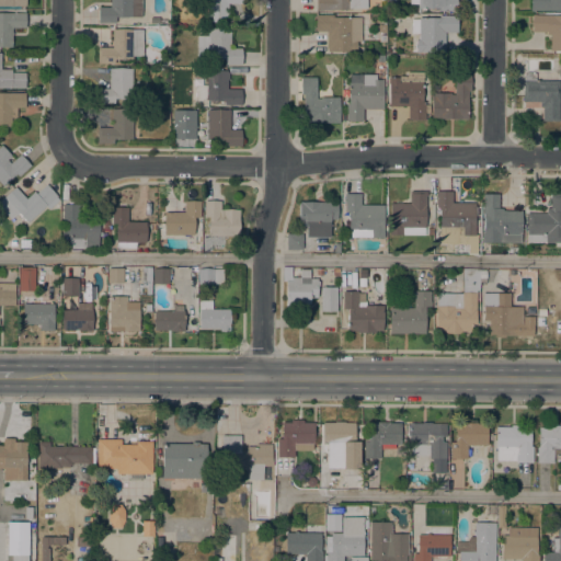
[(110,0),(141,0),(141,16),(114,16),(114,23),(98,23),(99,7),(110,7),(110,0)]
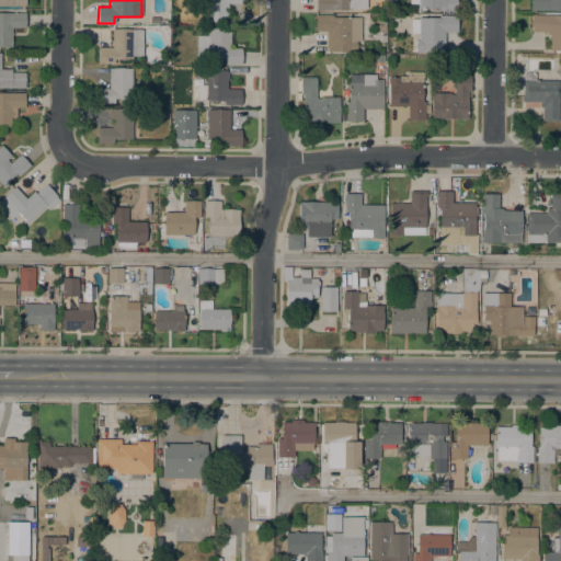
[(241,0),(242,2),(227,2),(227,21),(206,21),(206,0),(241,0)]
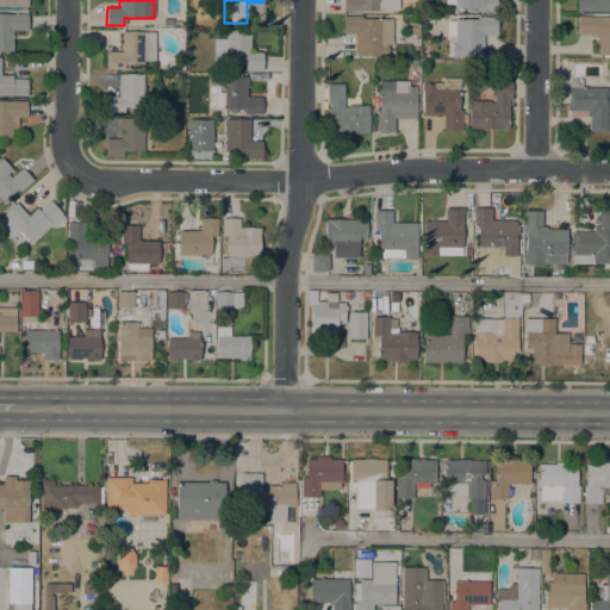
[(399,0),(399,10),(381,8),(381,11),(362,11),(350,11),(350,12),(342,12),(342,0),(399,0)]
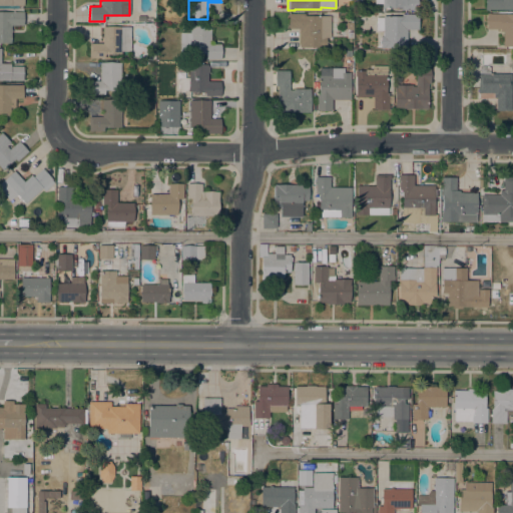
[(418,0),(418,10),(401,10),(401,7),(383,7),(383,4),(375,3),(375,0),(418,0)]
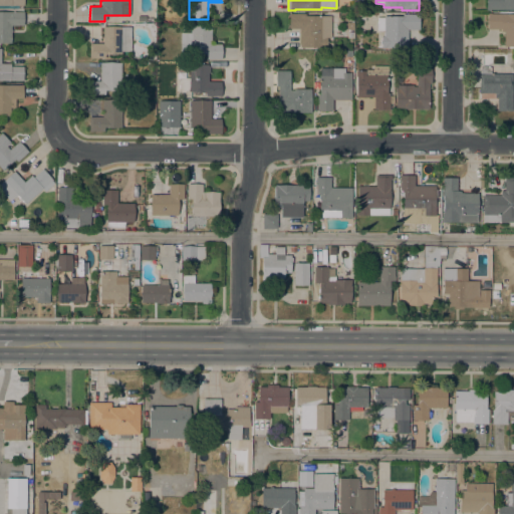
[(486,0),(513,0),(513,9),(486,9),(486,0)]
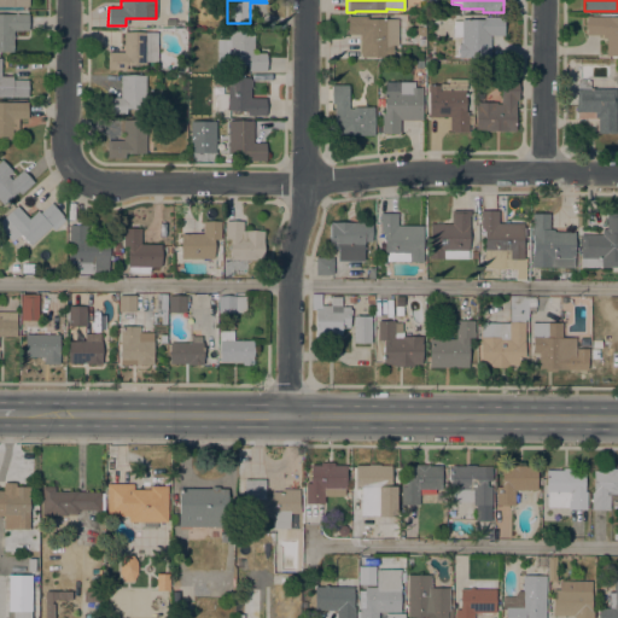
[(0,15),(28,15),(28,30),(12,30),(12,36),(13,36),(13,39),(12,39),(12,51),(0,51),(0,15)]
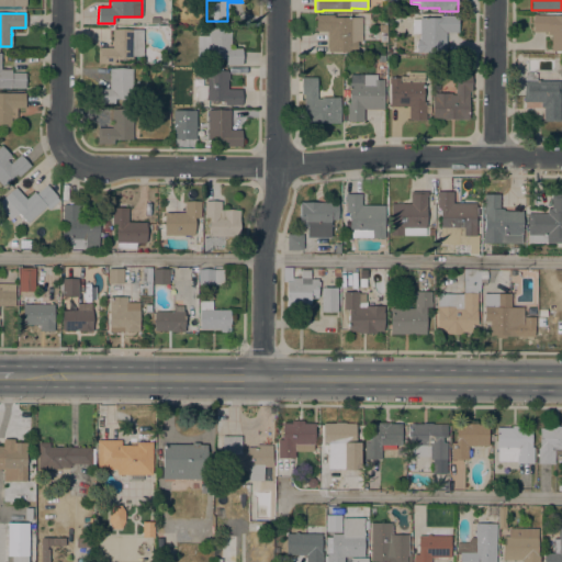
[(361,17),(361,40),(357,40),(357,52),(346,52),(346,51),(328,51),(328,31),(315,31),(315,14),(334,14),(334,17),(361,17)]
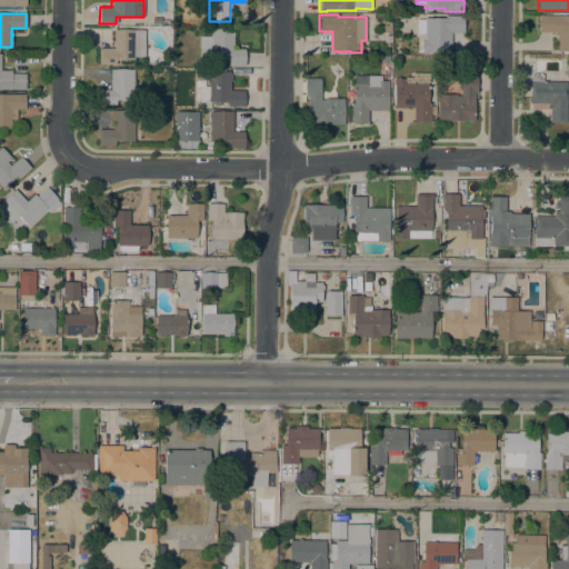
[(425,35),(417,35),(417,19),(425,19),(425,18),(445,18),(445,16),(465,16),(465,32),(451,32),(451,52),(421,52),(421,40),(425,40),(425,35)]
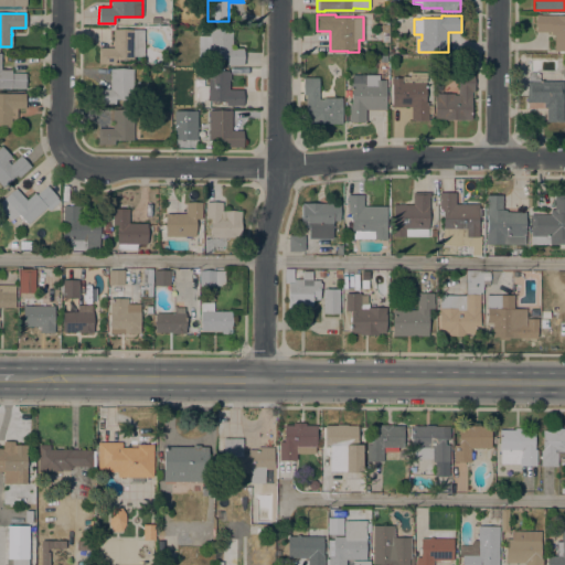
[(564,51),(554,51),(554,35),(550,35),(550,32),(535,32),(535,27),(534,27),(534,20),(535,20),(535,16),(564,16),(564,51)]
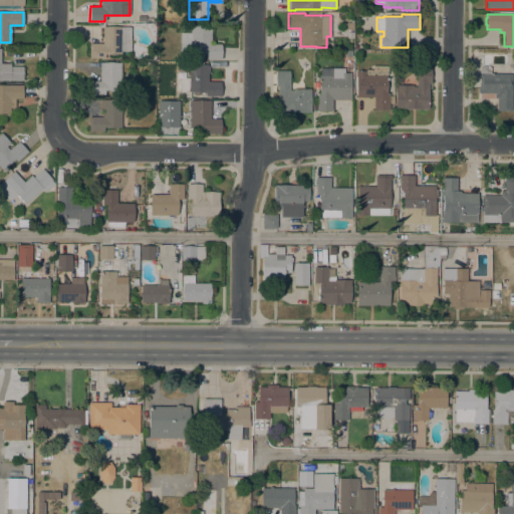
[(210,44),(221,44),(221,59),(205,59),(205,53),(179,52),(180,32),(190,32),(190,25),(211,26),(210,44)]
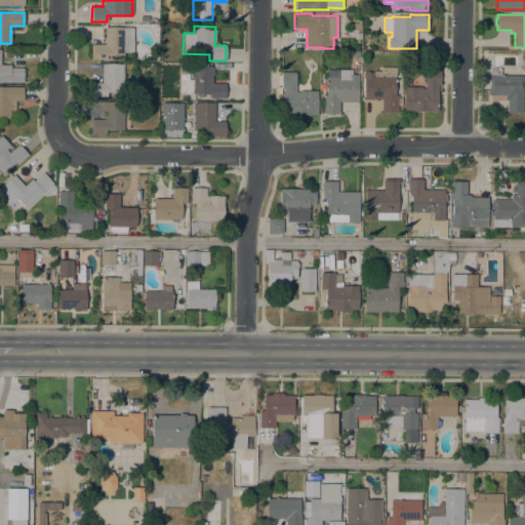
[(105,44),(105,27),(133,27),(131,52),(123,52),(123,55),(107,54),(107,59),(91,59),(91,44),(105,44)]
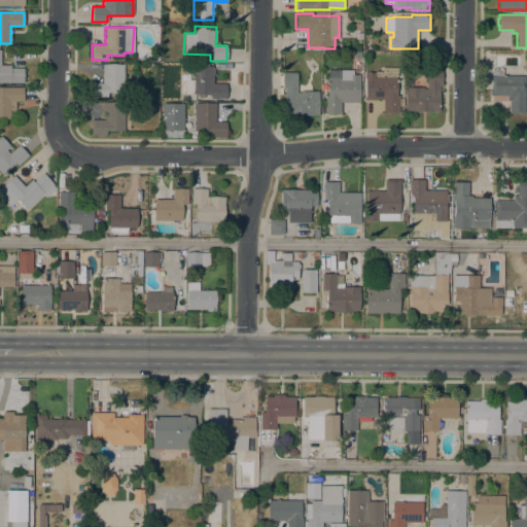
[(92,82),(102,82),(102,64),(124,64),(124,92),(107,92),(107,98),(92,98),(92,82)]
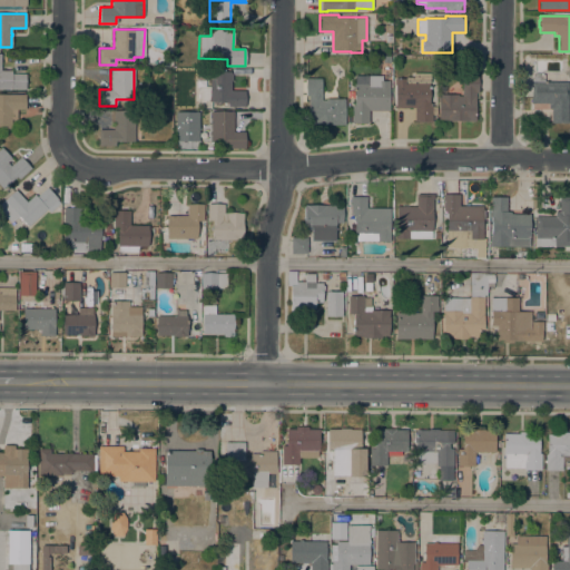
[(0,70),(11,70),(11,74),(25,74),(25,89),(0,89),(0,70)]
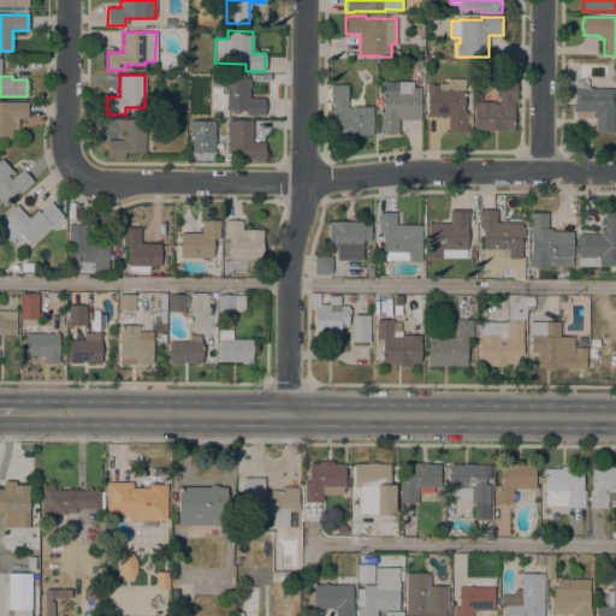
[(214,110),(214,94),(226,94),(226,77),(250,77),(250,98),(265,98),(265,114),(247,114),(247,110),(214,110)]
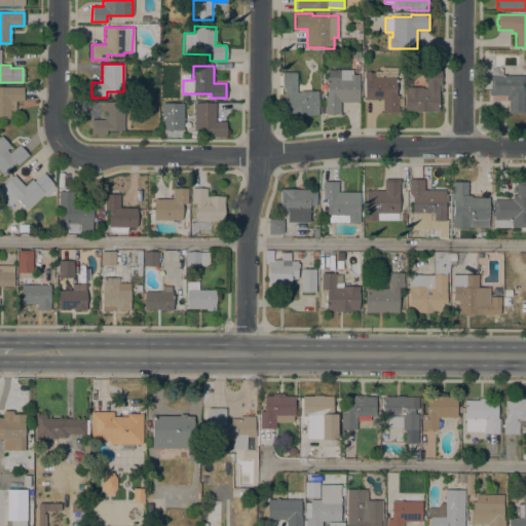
[(374,72),(374,71),(381,71),(381,68),(397,68),(397,76),(396,76),(396,96),(398,95),(398,99),(402,98),(402,106),(399,106),(399,112),(382,112),(382,99),(365,99),(364,72),(374,72)]
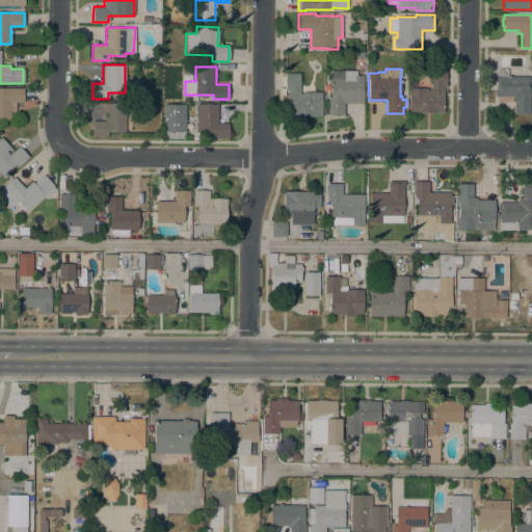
[(529,115),(513,114),(513,101),(511,101),(511,97),(496,97),(496,76),(497,76),(497,70),(499,70),(499,69),(505,69),(505,70),(507,70),(507,76),(530,77),(529,115)]
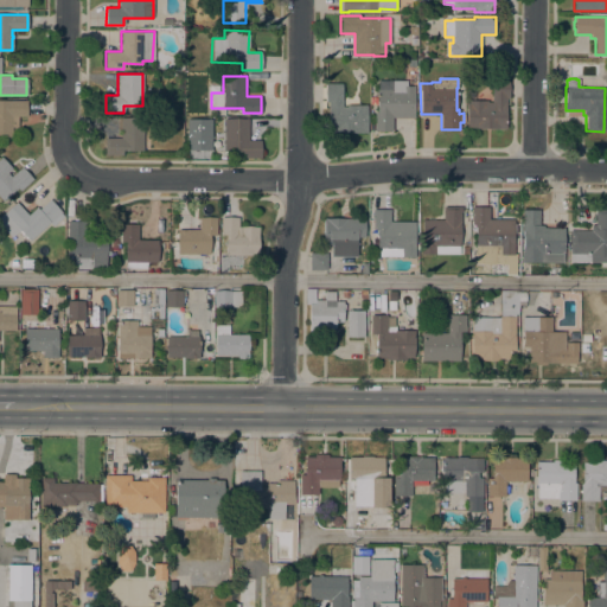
[(407,81),(407,85),(414,85),(414,106),(416,106),(416,112),(414,112),(414,117),(391,117),(391,132),(375,131),(375,113),(377,113),(378,80),(407,81)]
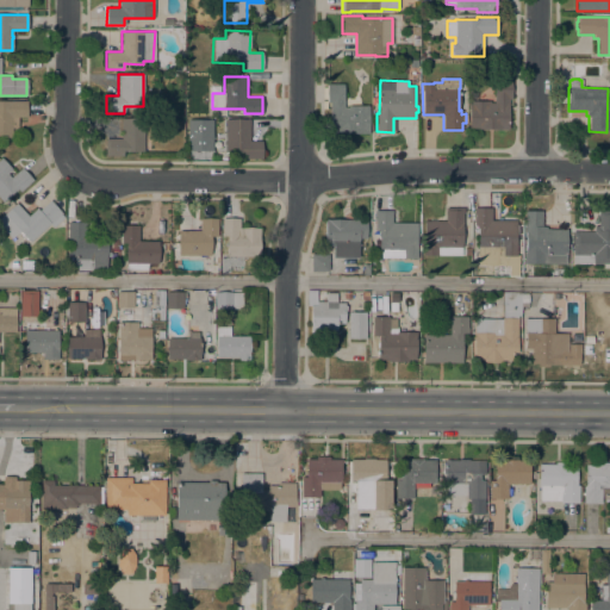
[(470,129),(470,100),(490,101),(490,103),(495,103),(495,80),(512,80),(511,99),(509,99),(508,130),(470,129)]
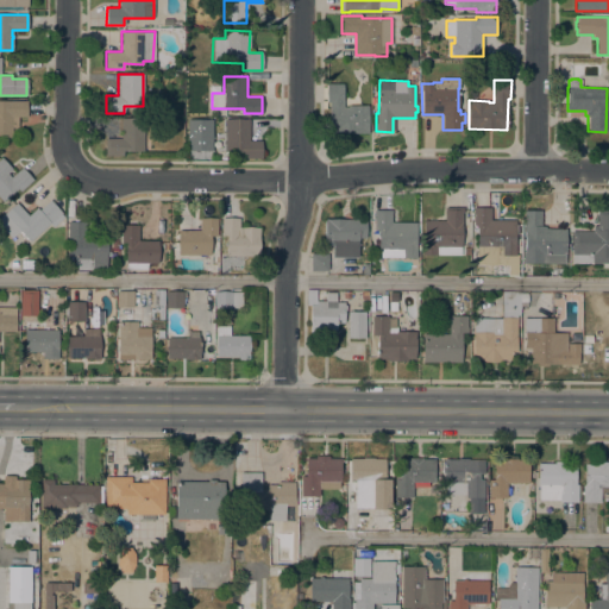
[(369,133),(330,133),(330,102),(326,102),(326,85),(343,85),(343,107),(347,107),(347,105),(369,105),(369,133)]
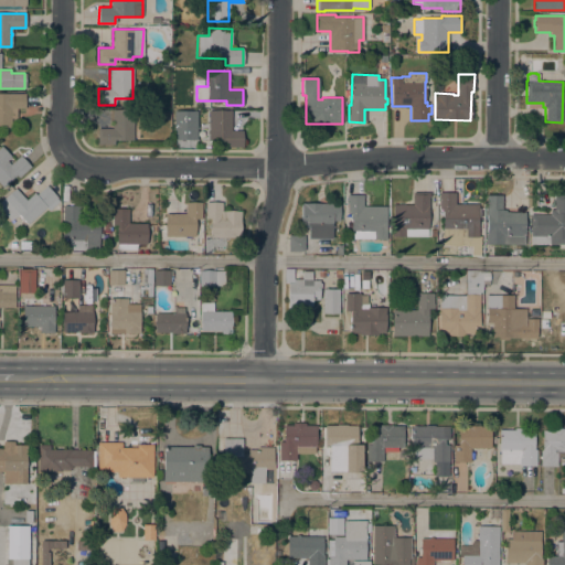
[(0,93),(24,94),(24,108),(16,108),(16,119),(11,119),(10,128),(0,127),(0,93)]
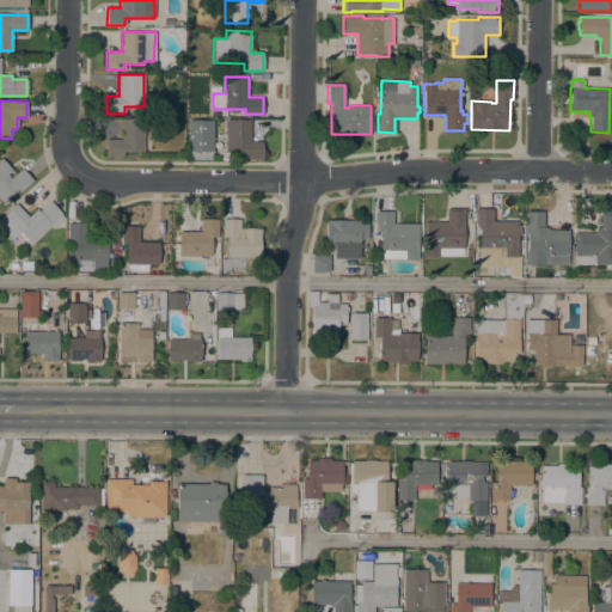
[(144,118),(144,152),(123,152),(123,157),(105,157),(105,139),(121,139),(121,118),(144,118)]
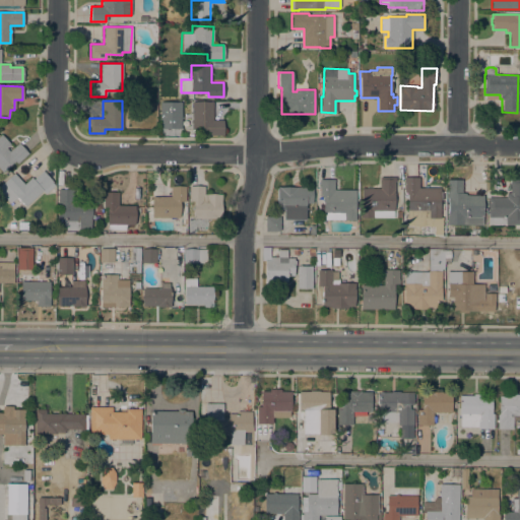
[(212,120),(222,120),(223,135),(207,135),(207,129),(186,129),(186,116),(191,116),(191,102),(212,102),(212,120)]
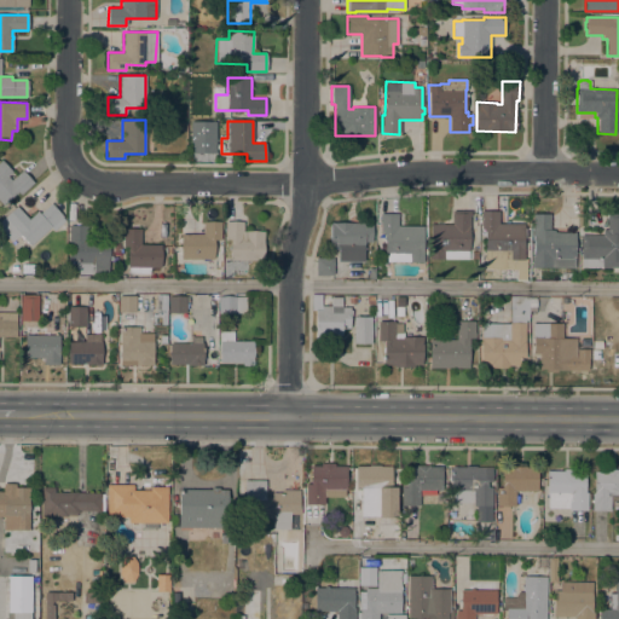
[(0,202),(0,160),(1,160),(12,172),(7,177),(11,180),(22,171),(33,183),(21,195),(17,191),(1,204),(0,202)]
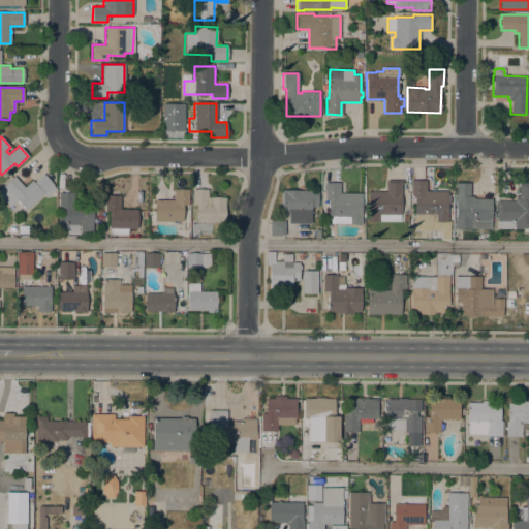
[(53,185),(52,186),(55,189),(45,197),(42,194),(26,210),(20,205),(17,203),(18,201),(17,200),(10,207),(0,195),(0,189),(13,176),(25,187),(32,181),(33,183),(42,174),(53,185)]
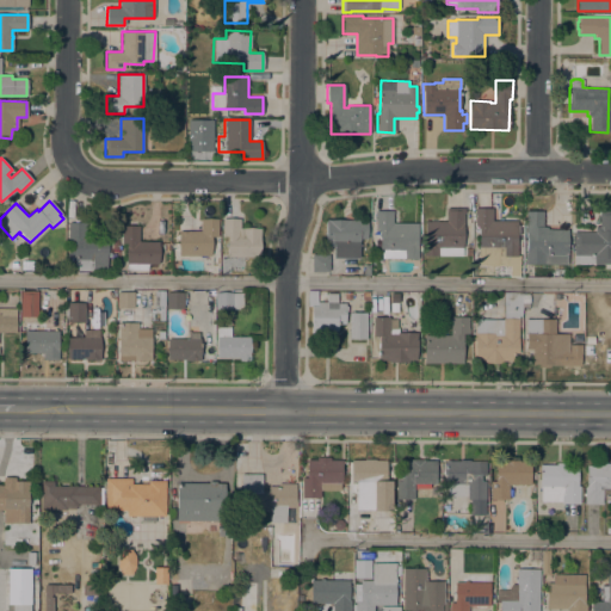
[(446,208),(464,209),(463,247),(462,247),(461,257),(424,255),(424,221),(446,222),(446,208)]
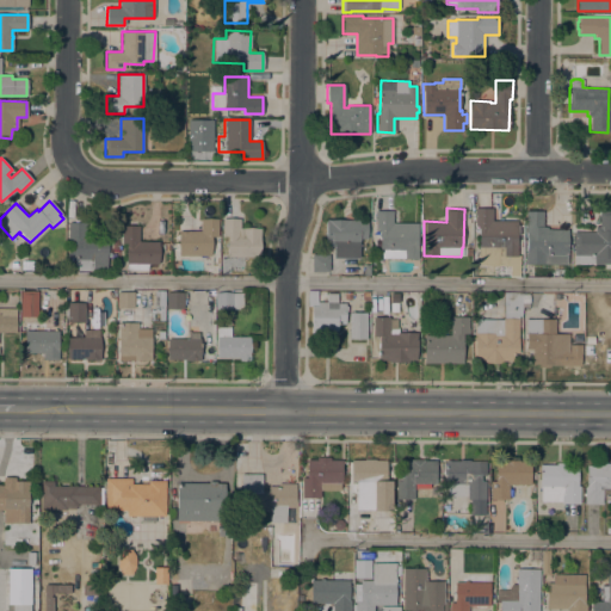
[(493,208),(493,220),(517,221),(517,257),(497,257),(497,266),(477,265),(477,258),(479,258),(480,228),(475,228),(475,215),(474,215),(474,208),(493,208)]
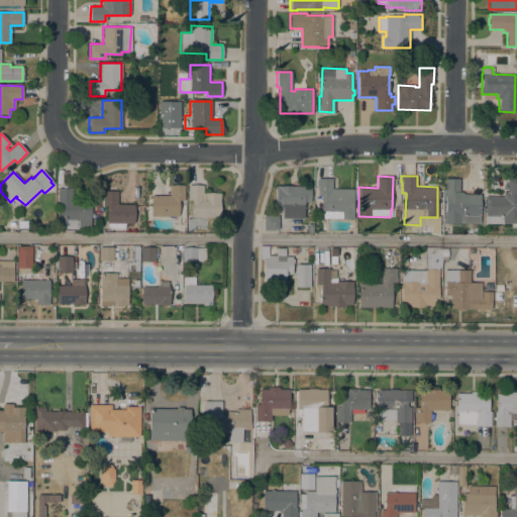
[(353,189),(353,219),(322,218),(323,211),(321,211),(321,196),(317,196),(318,184),(317,184),(317,179),(332,179),(332,189),(353,189)]
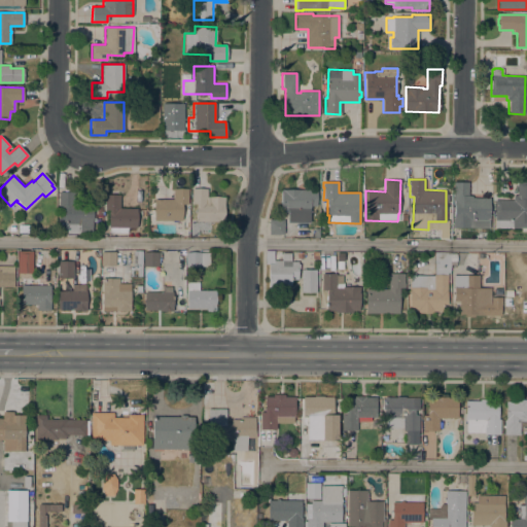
[(454,227),(454,201),(453,201),(453,182),(467,182),(467,196),(471,196),(471,198),(489,198),(489,229),(454,227)]
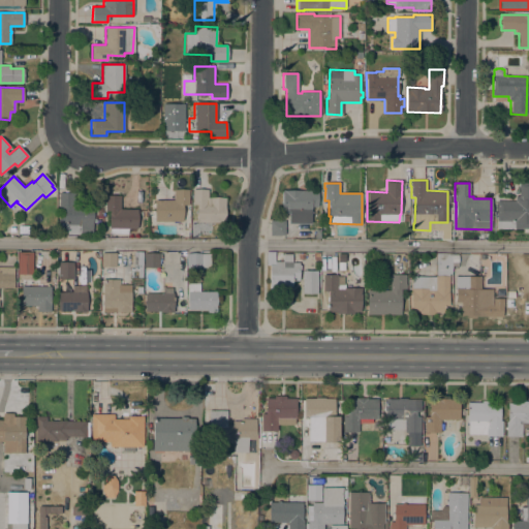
[(515,200),(515,196),(519,196),(519,183),(528,183),(528,228),(499,228),(499,220),(496,220),(496,200),(515,200)]
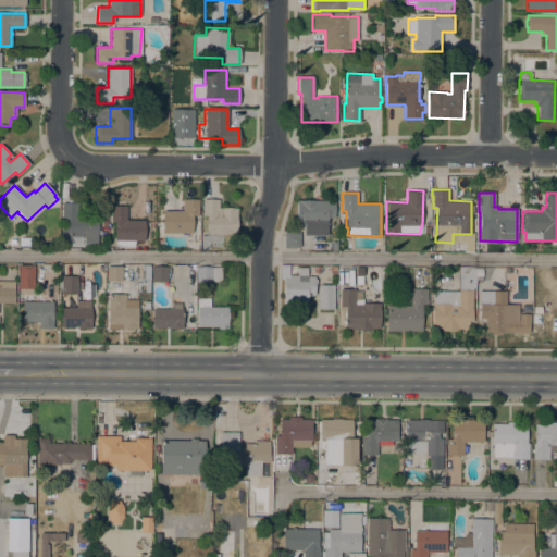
[(183,211),(183,199),(198,200),(198,215),(193,215),(193,234),(188,233),(187,235),(183,235),(183,233),(162,233),(163,210),(183,211)]
